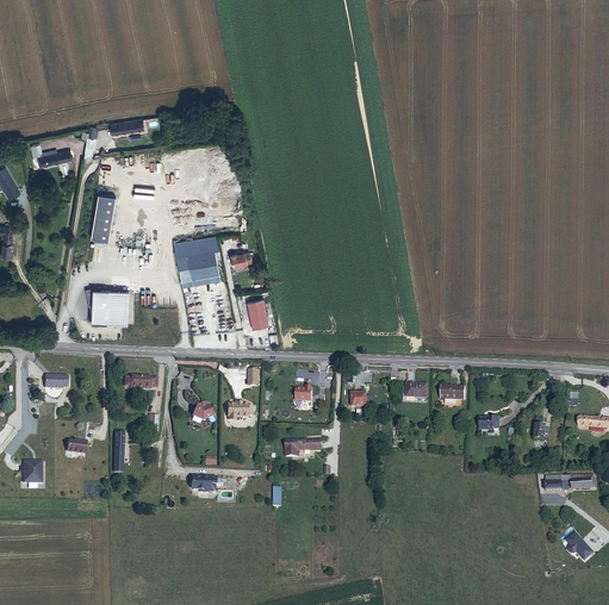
[(145,129),(142,114),(112,119),(115,135),(145,129)]
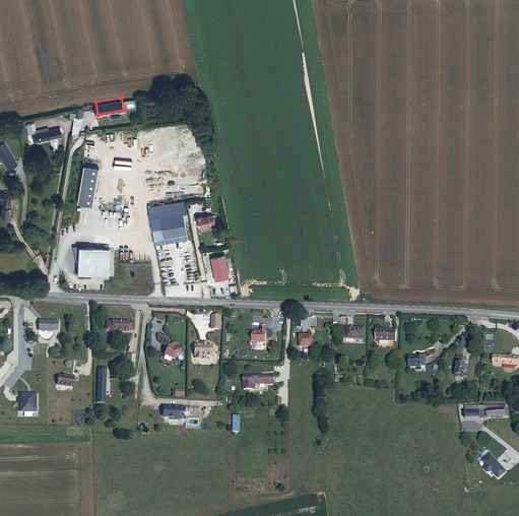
[(75,118),(74,118),(72,137),(79,136),(80,127),(81,127),(82,118),(81,118),(81,119),(75,118)]
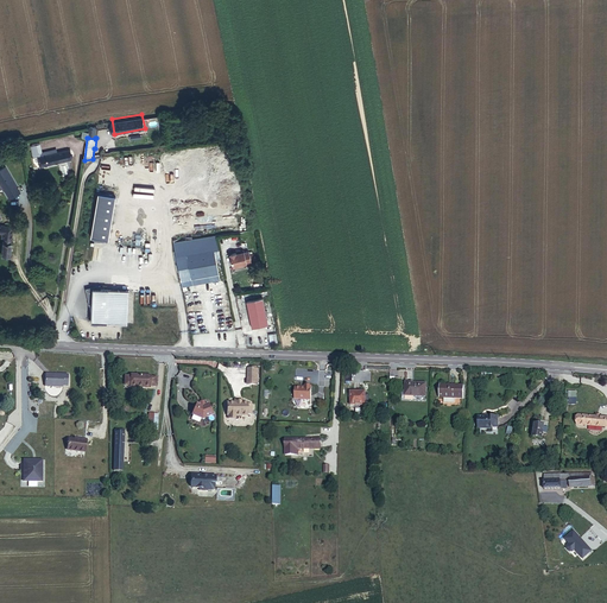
[(33,154),(43,152),(42,144),(32,146),(33,154)]
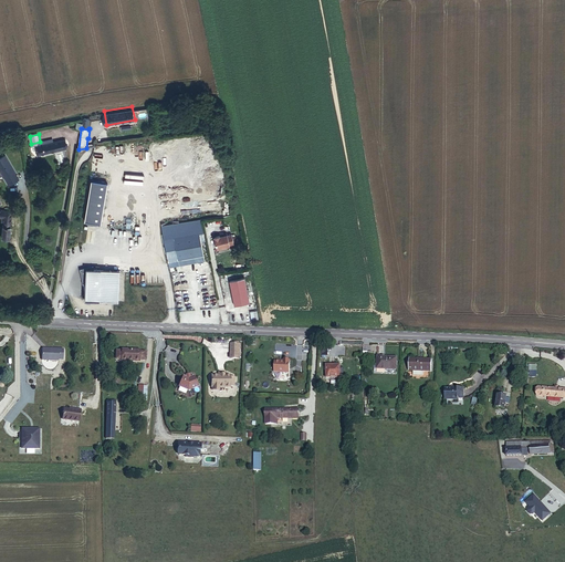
[(67,139),(55,143),(41,145),(40,142),(31,144),(33,156),(69,149),(67,139)]
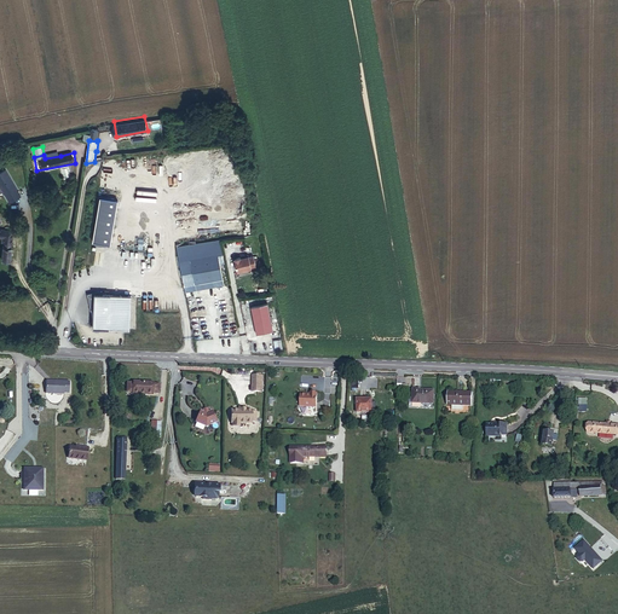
[(0,192),(17,193),(18,173),(0,172),(0,178),(0,192)]
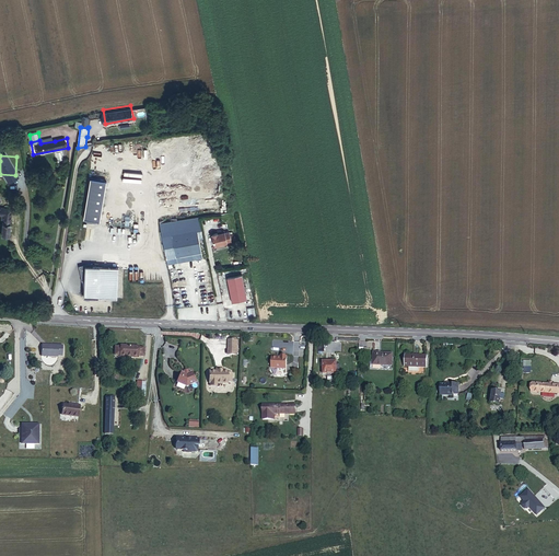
[(131,201),(131,169),(92,169),(91,201),(131,201)]
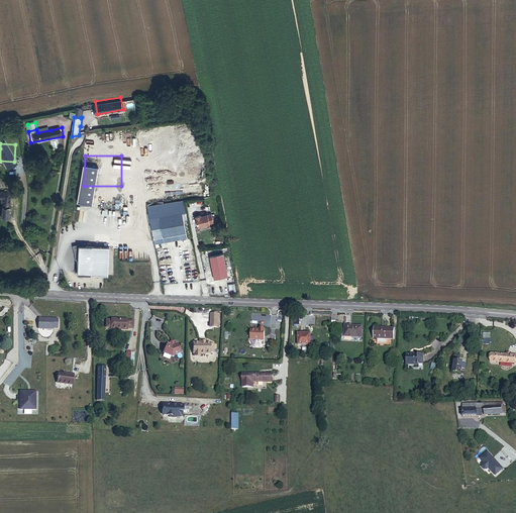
[(7,205),(5,205),(4,219),(11,220),(13,194),(0,192),(0,199),(4,200),(7,200),(7,205)]
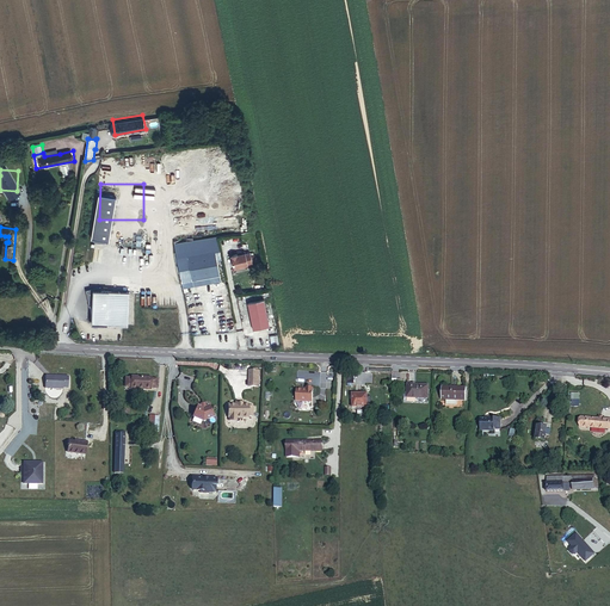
[(232,257),(234,270),(248,269),(248,267),(253,267),(252,257),(247,258),(247,257),(239,258),(239,257),(232,257)]
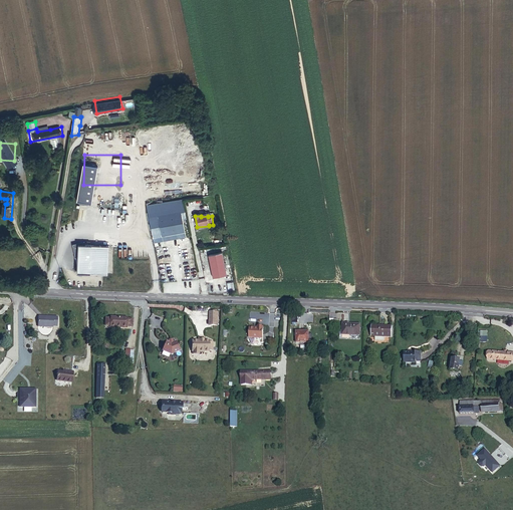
[(109,239),(78,238),(77,265),(107,267),(109,239)]
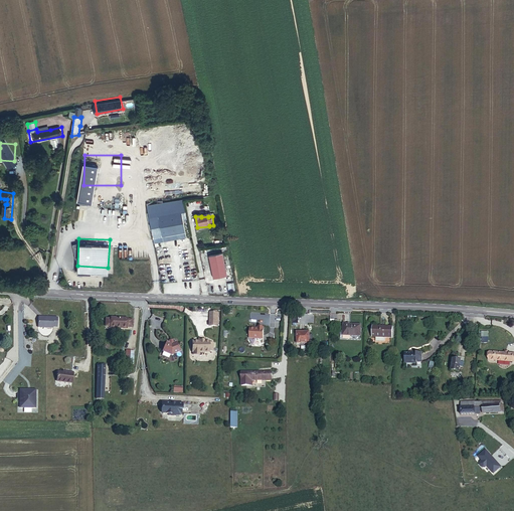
[(224,248),(210,251),(214,274),(228,272),(224,248)]
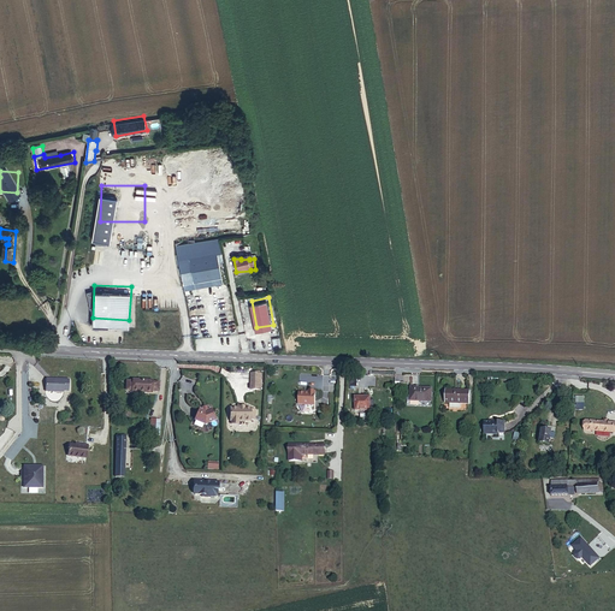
[(260,390),(260,374),(250,374),(250,390),(260,390)]
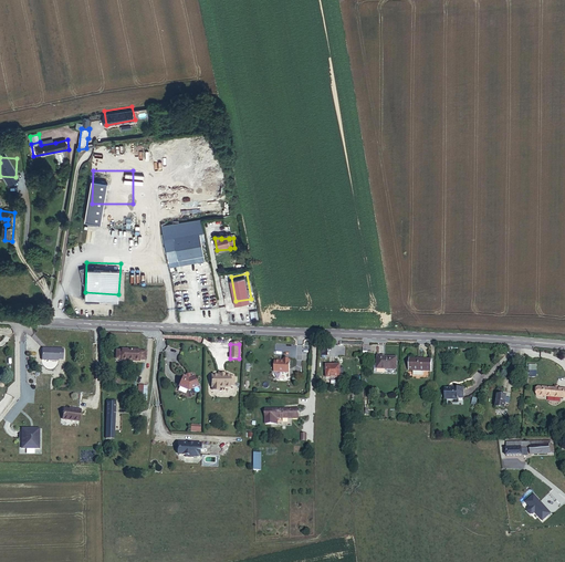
[(63,360),(63,349),(42,349),(41,360),(58,361),(58,360),(63,360)]
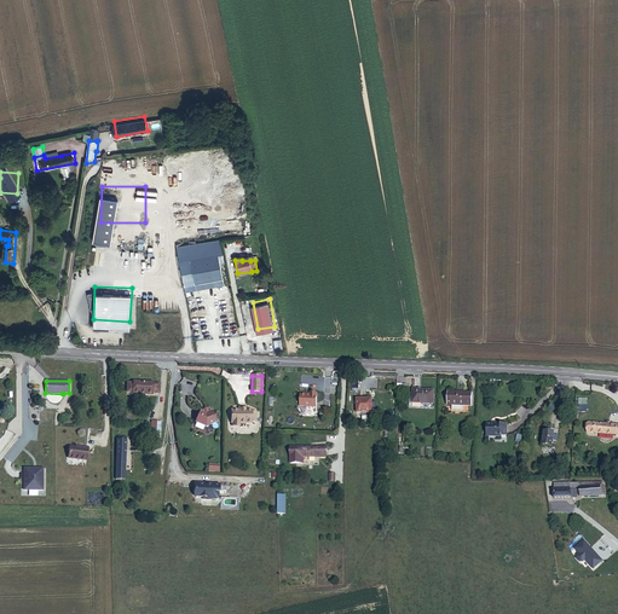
[(157,394),(159,384),(128,383),(128,393),(157,394)]
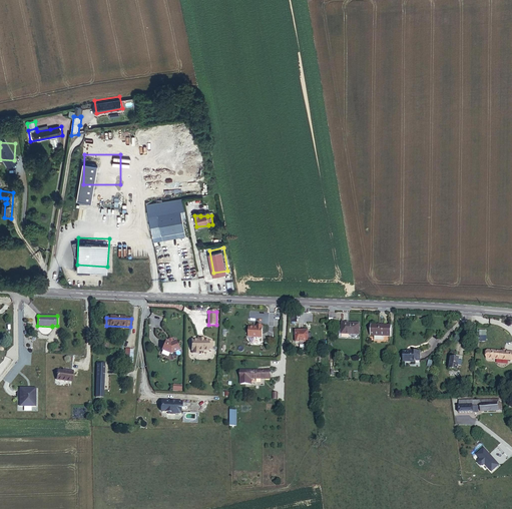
[(359,333),(359,322),(341,321),(341,328),(340,332),(345,332),(359,333)]
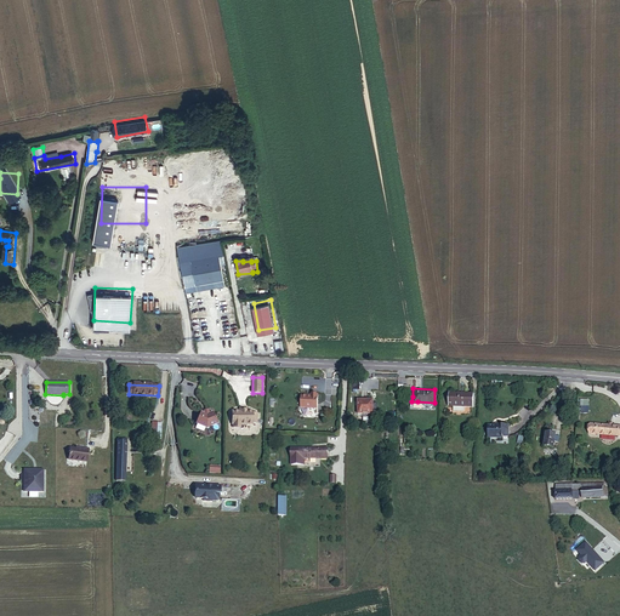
[(475,406),(475,393),(464,392),(464,394),(449,393),(449,405),(453,405),(465,405),(475,406)]
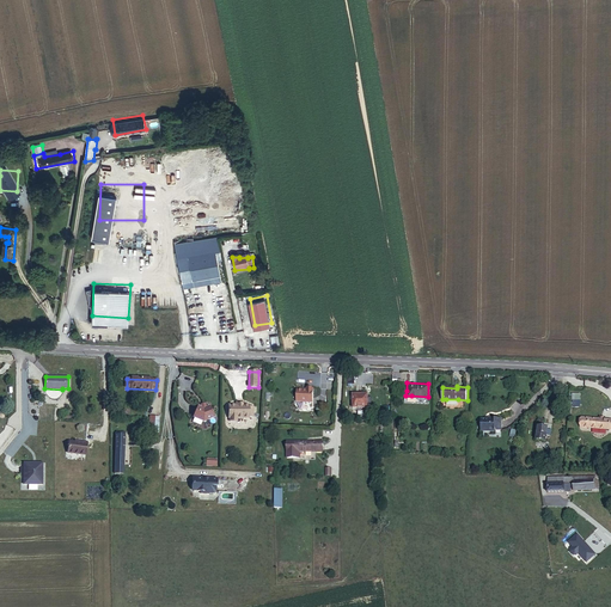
[(311,402),(312,387),(305,387),(304,388),(297,388),(295,400),(311,402)]
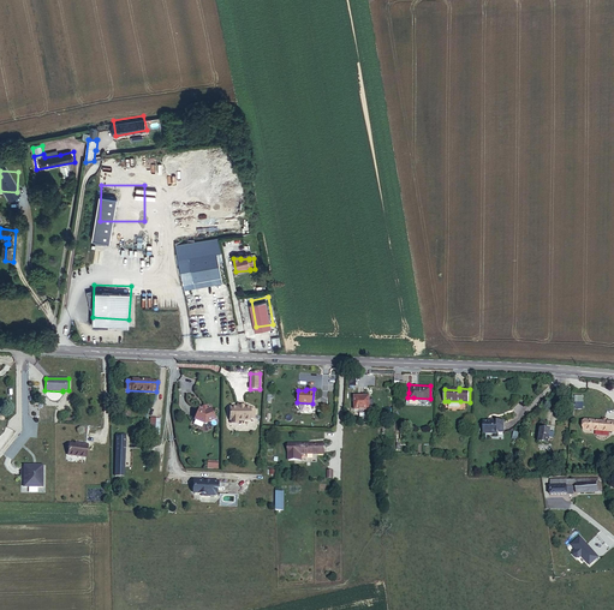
[(573,402),(584,402),(584,390),(574,390),(573,402)]
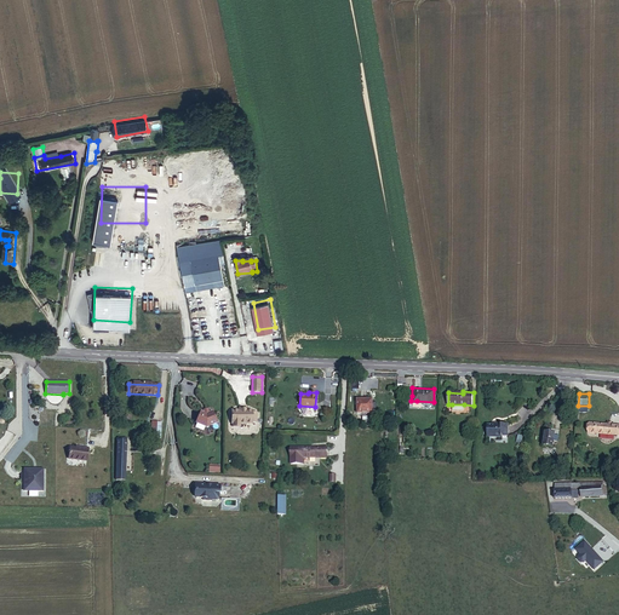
[(374,414),(373,400),(356,400),(357,414),(374,414)]
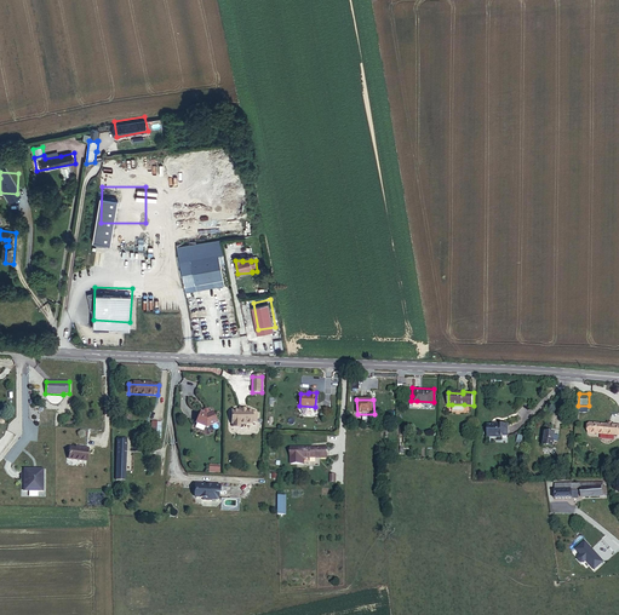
[(216,419),(211,408),(210,408),(207,406),(204,406),(201,409),(199,409),(195,420),(206,424),(216,419)]
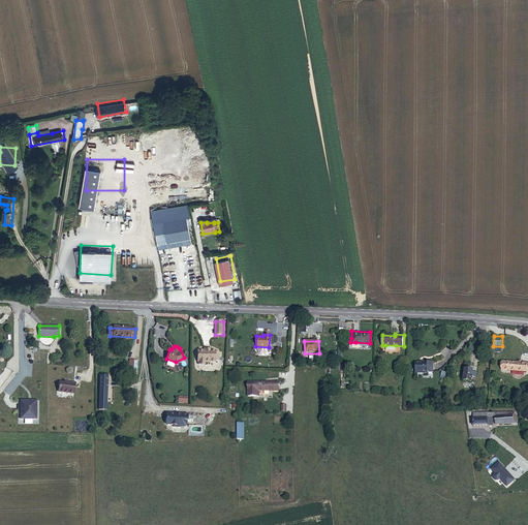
[(218,362),(218,352),(215,352),(215,351),(211,350),(211,349),(204,349),(204,350),(197,350),(197,362),(198,362),(198,365),(205,365),(205,362),(215,362),(215,361),(218,362)]
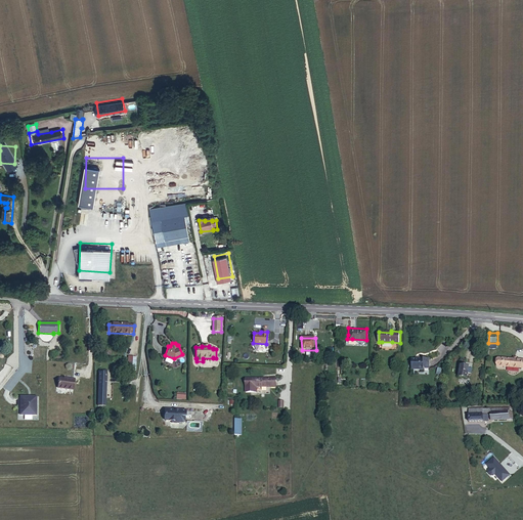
[(427,367),(428,357),(419,357),(419,358),(410,358),(410,369),(422,370),(422,367),(427,367)]
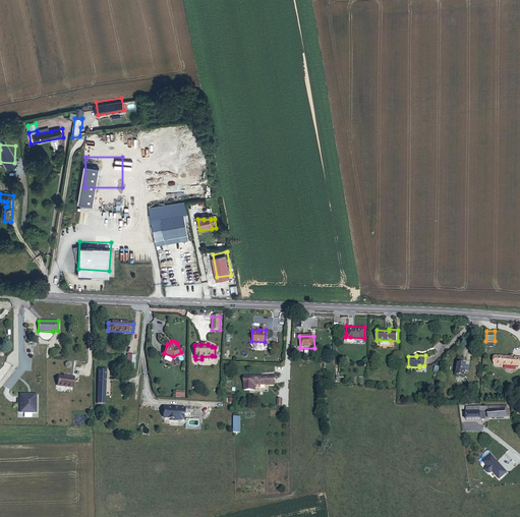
[(519,357),(494,356),(493,363),(519,365),(519,357)]
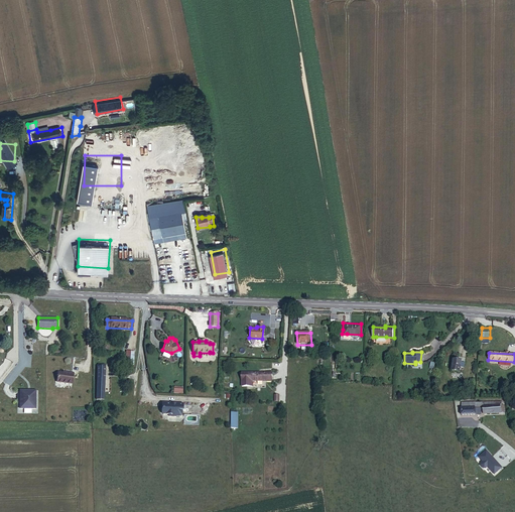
[(460,374),(461,361),(454,360),(452,373),(460,374)]
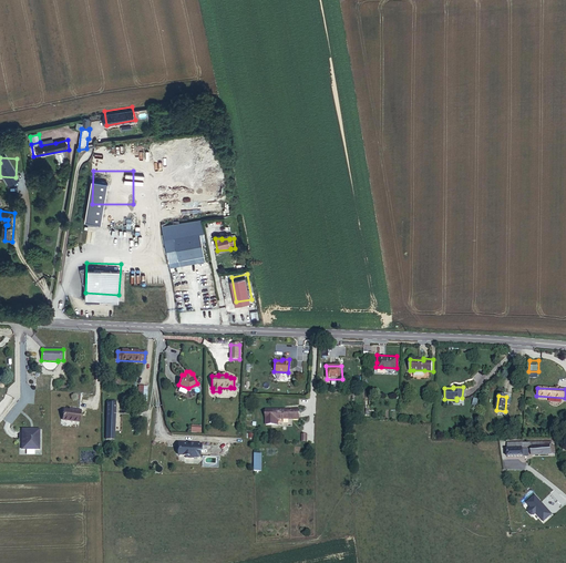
[(114,432),(115,399),(106,399),(105,433),(114,432)]
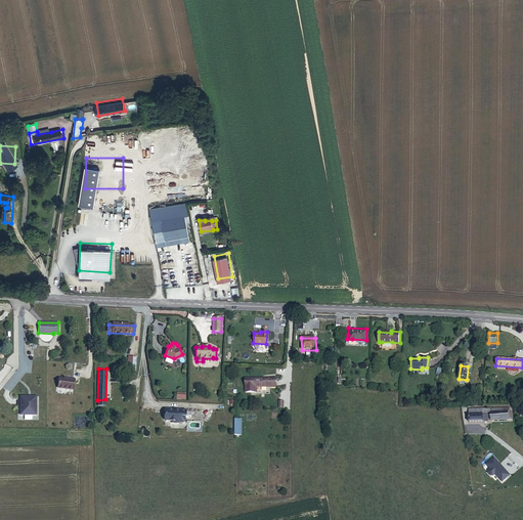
[(74,389),(75,379),(68,378),(68,379),(58,379),(57,388),(74,389)]
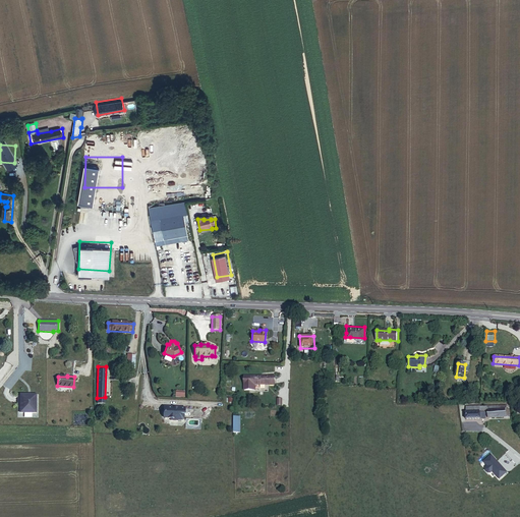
[(274,385),(274,377),(243,377),(243,390),(254,390),(254,385),(274,385)]
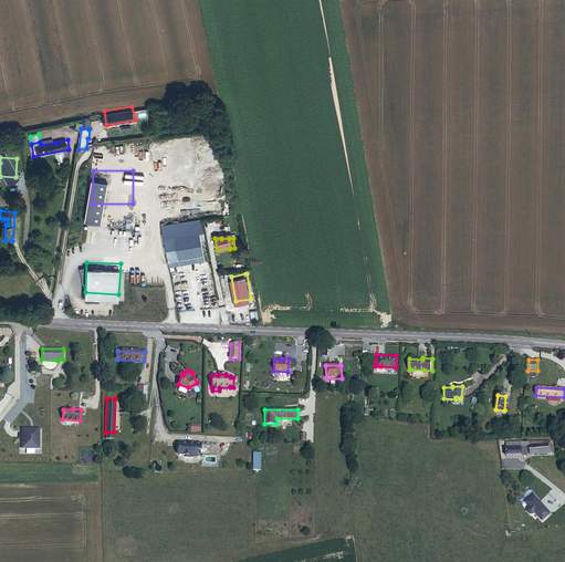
[(39,448),(39,432),(21,430),(21,448),(39,448)]
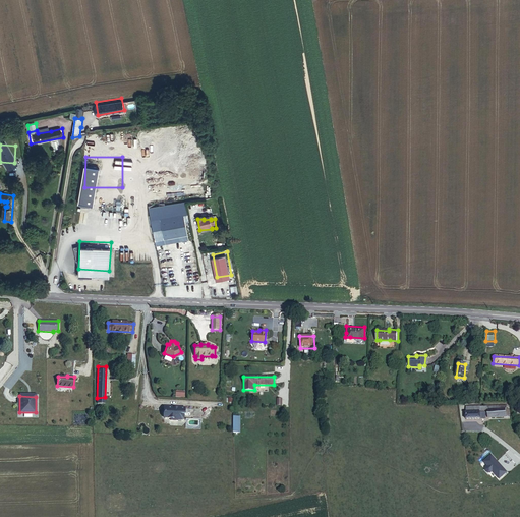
[(185,413),(185,407),(178,406),(178,408),(174,408),(174,406),(167,406),(167,412),(164,412),(164,416),(165,417),(166,418),(171,418),(171,420),(178,420),(178,419),(182,419),(184,418),(184,413),(185,413)]
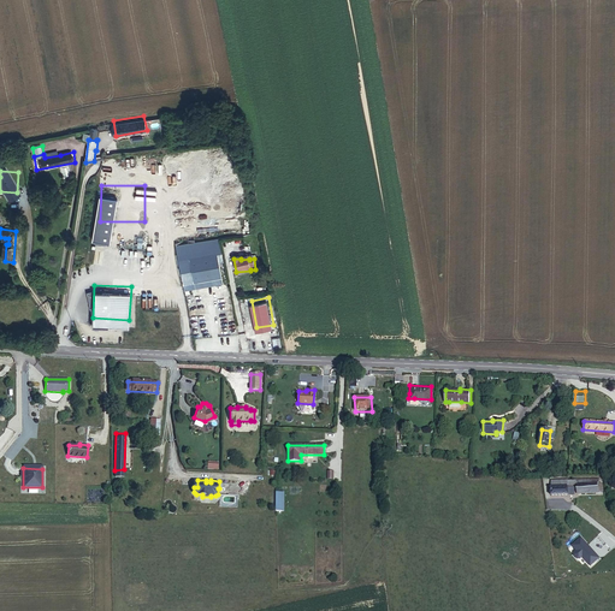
[(604,492),(604,482),(584,482),(584,492),(604,492)]
